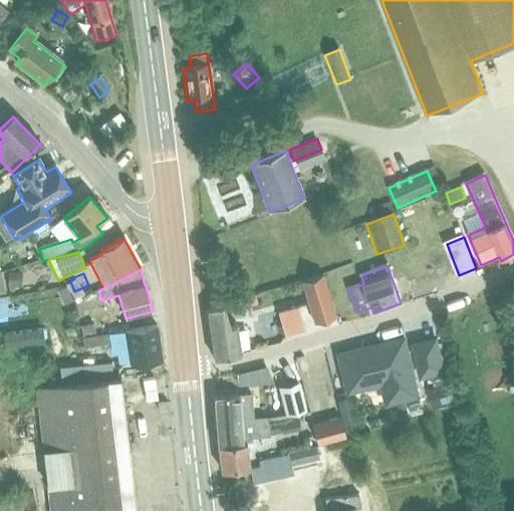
[(21,277),(10,276),(9,290),(20,290),(21,277)]
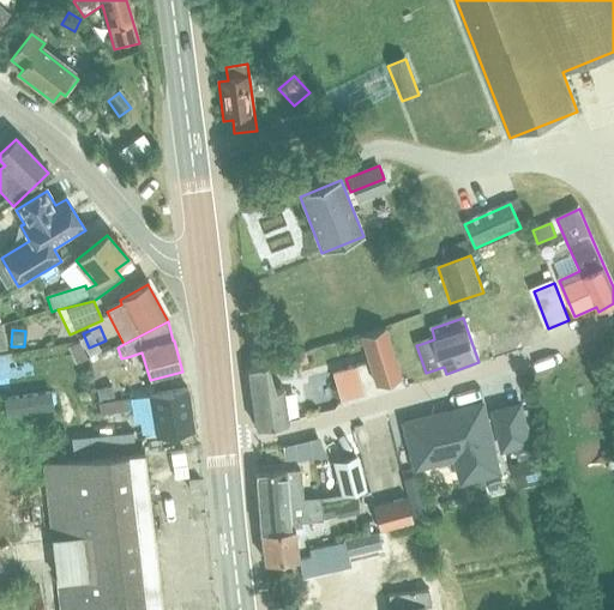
[(360,338),(377,388),(402,380),(386,330),(360,338)]
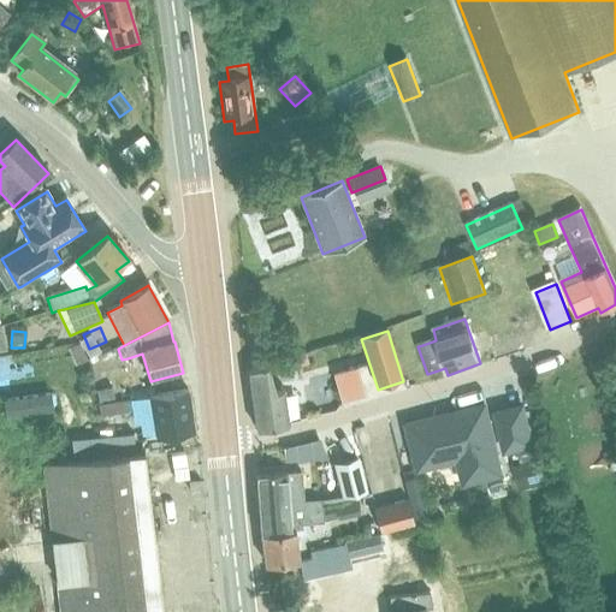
[(84,358),(78,346),(67,350),(73,363),(84,358)]
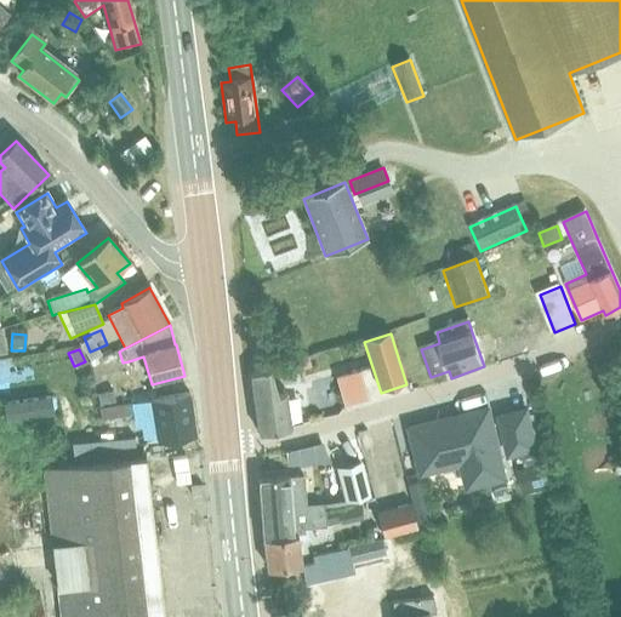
[(38,358),(29,360),(30,369),(40,367),(38,358)]
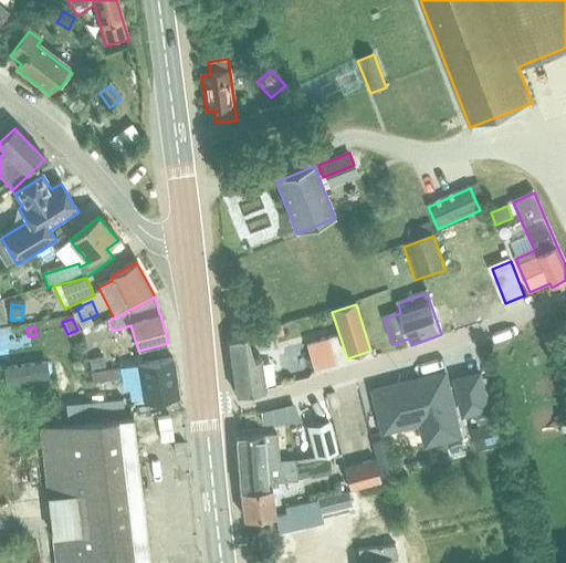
[(281,329),(269,332),(271,341),(283,337),(281,329)]
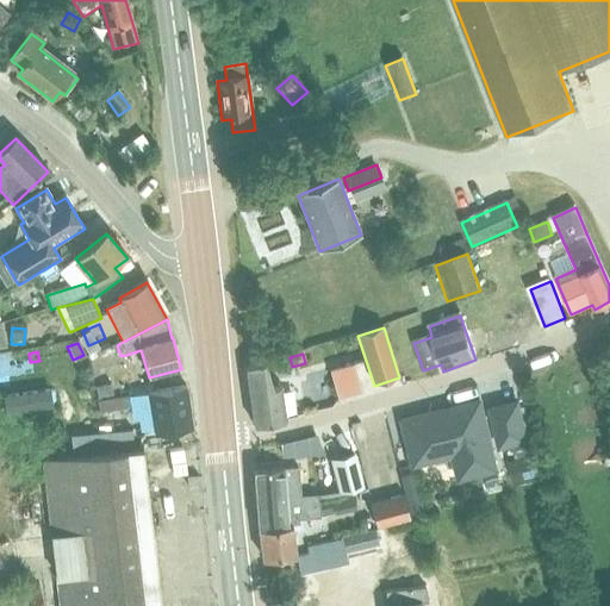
[(266,363),(247,369),(255,429),(287,423),(282,388),(273,389),(266,363)]
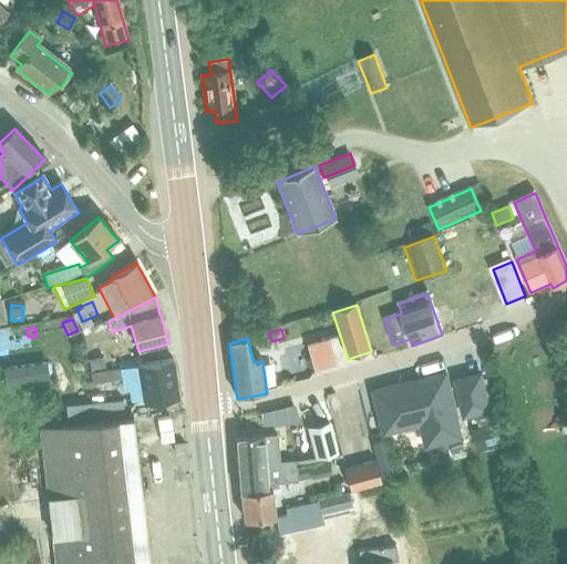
[(315,372),(337,366),(329,340),(307,346),(315,372)]
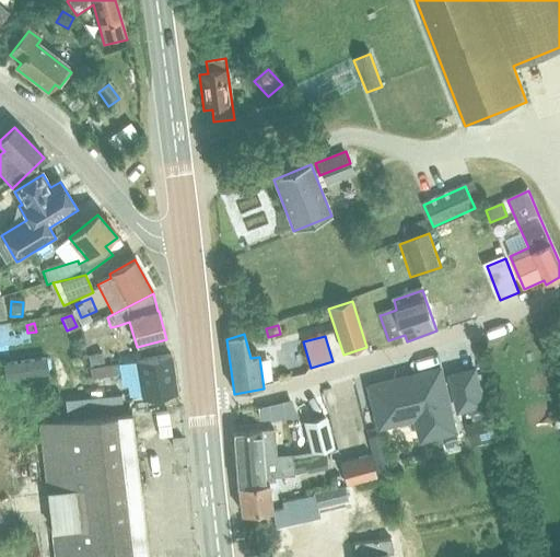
[(104,363),(102,355),(89,358),(91,367),(104,363)]
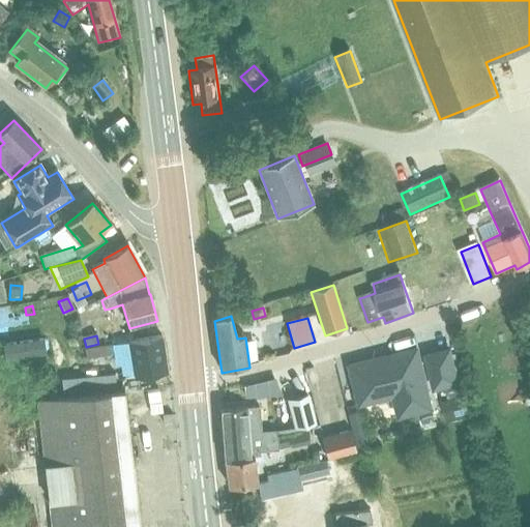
[(162,338),(83,351),(84,359),(119,354),(123,380),(168,373),(162,338)]
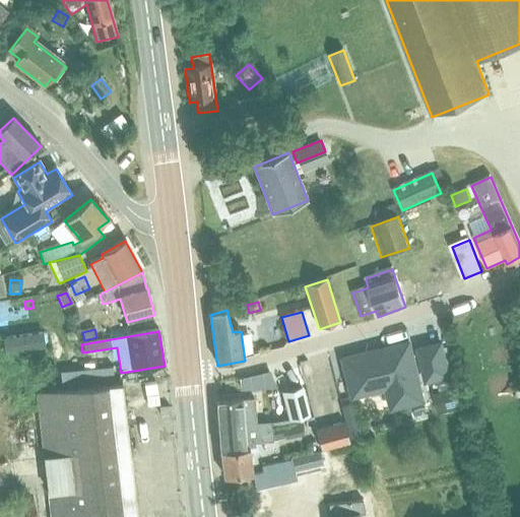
[(21,337),(4,339),(5,346),(6,353),(22,351),(45,348),(43,334),(21,337)]
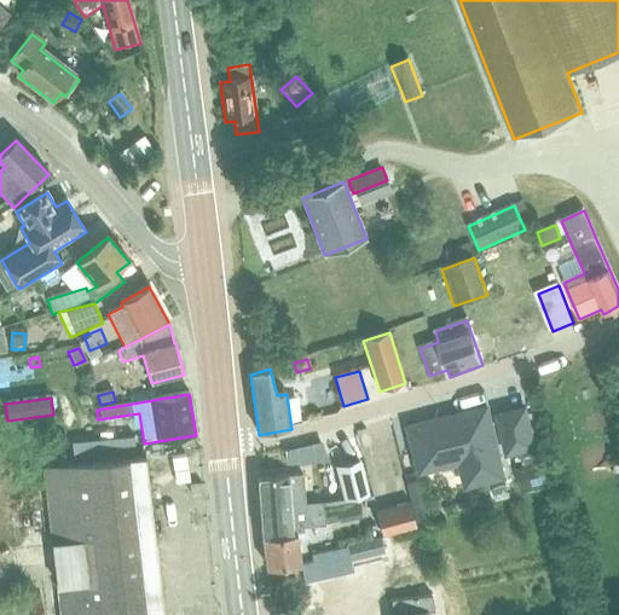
[(496,445),(489,411),(487,410),(486,410),(470,415),(461,417),(462,419),(453,422),(451,422),(451,419),(431,424),(409,429),(408,429),(418,474),(439,469),(469,462),(470,462),(474,479),(476,485),(504,477),(502,468),(496,445)]
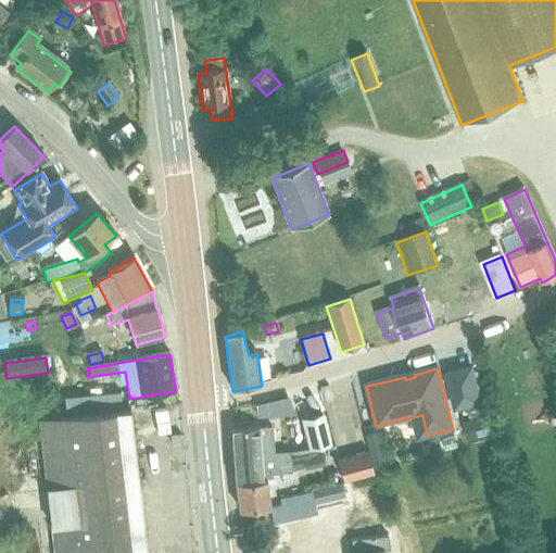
[(458,373),(449,375),(454,396),(456,409),(480,403),(476,385),(471,369),(458,373)]
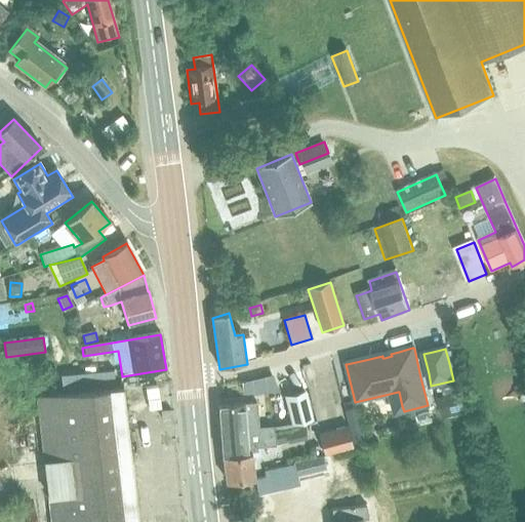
[(65,394),(116,389),(115,372),(63,376),(65,394)]
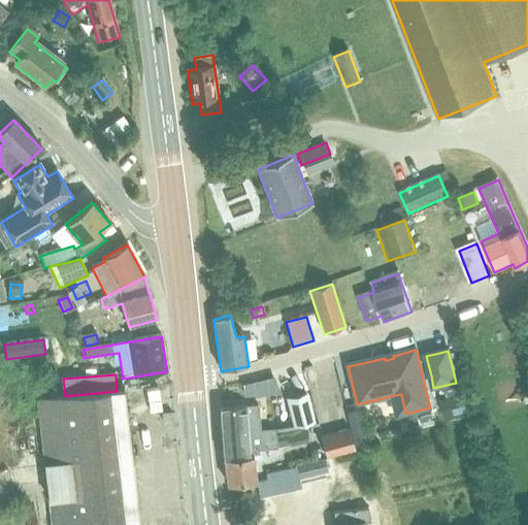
[(282,378),(257,383),(262,406),(287,401),(282,378)]
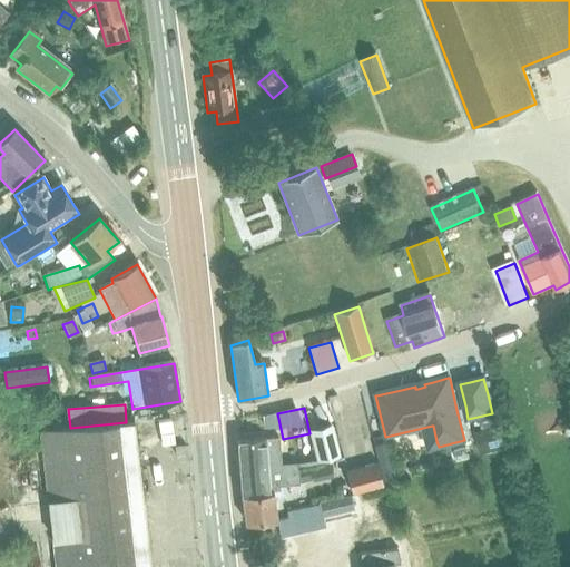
[(150,566),(134,423),(128,423),(109,426),(102,427),(40,434),(56,566),(150,566)]
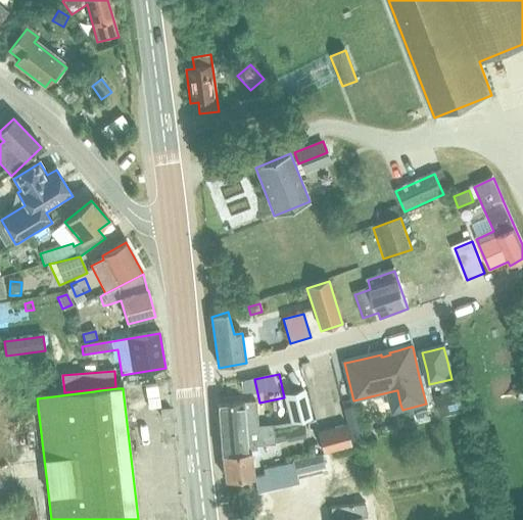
[(291,424),(311,419),(303,391),(284,396),(291,424)]
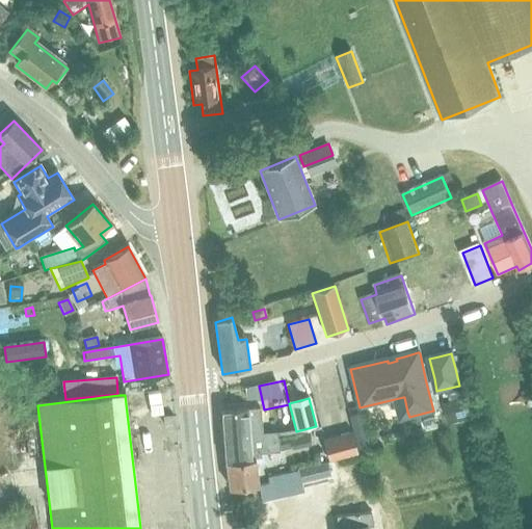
[(222,414),(225,464),(227,464),(255,459),(261,458),(261,455),(267,454),(280,453),(278,442),(277,433),(263,434),(261,410),(247,411),(243,411),(222,413),(222,414)]
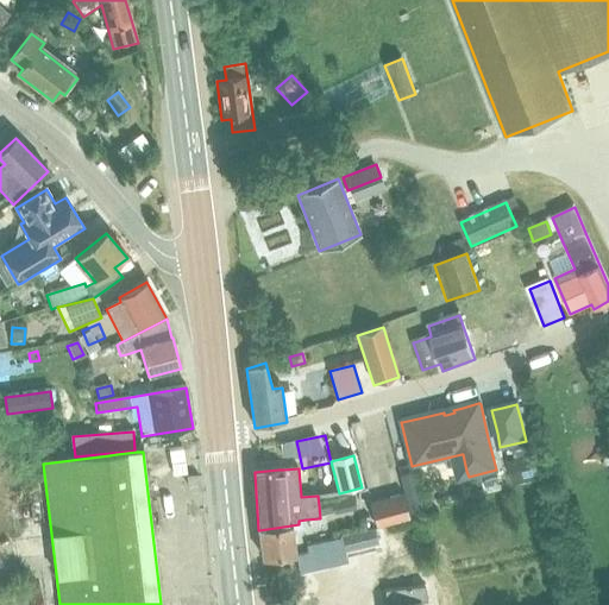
[(403,496),(370,505),(377,529),(409,520),(403,496)]
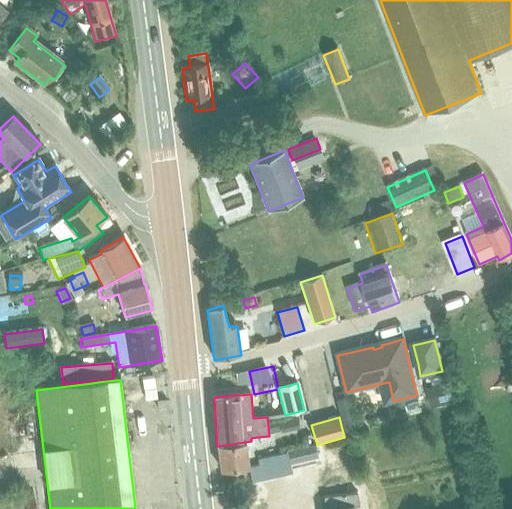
[(277,422),(268,425),(269,436),(280,433),(277,422)]
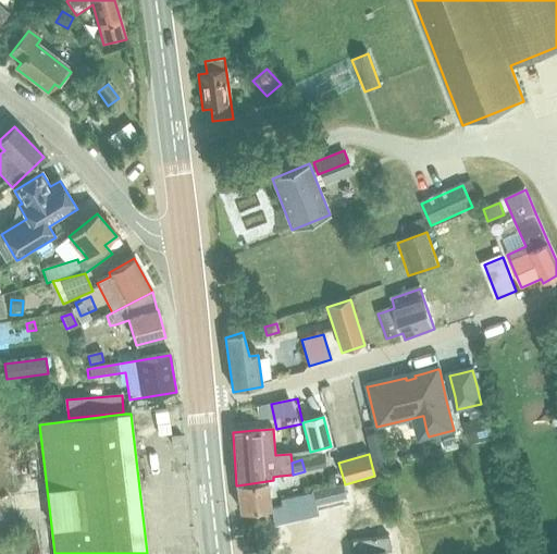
[(267,481),(237,485),(240,513),(271,508),(267,481)]
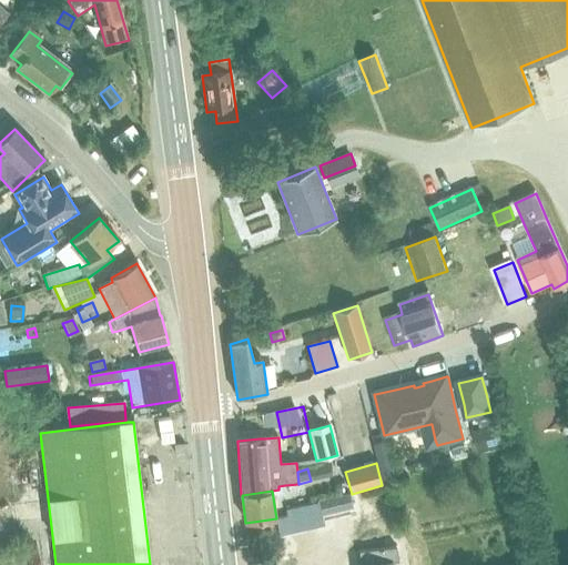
[(350,496),(320,504),(323,517),(353,510),(350,496)]
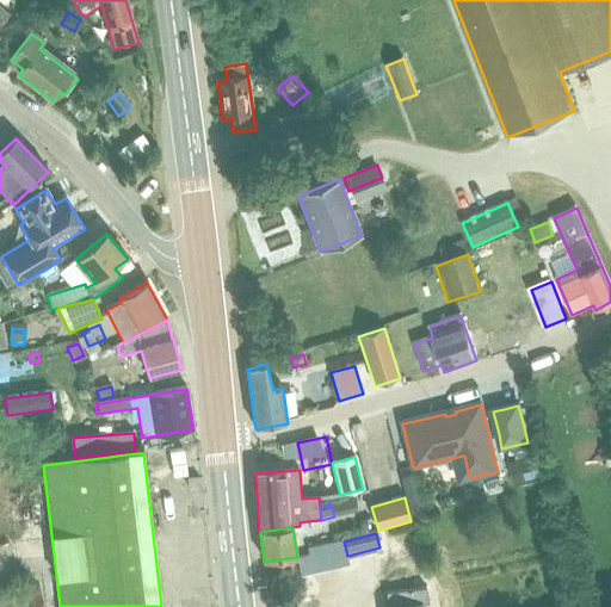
[(426,589),(387,595),(388,606),(420,606),(429,605),(426,589)]
